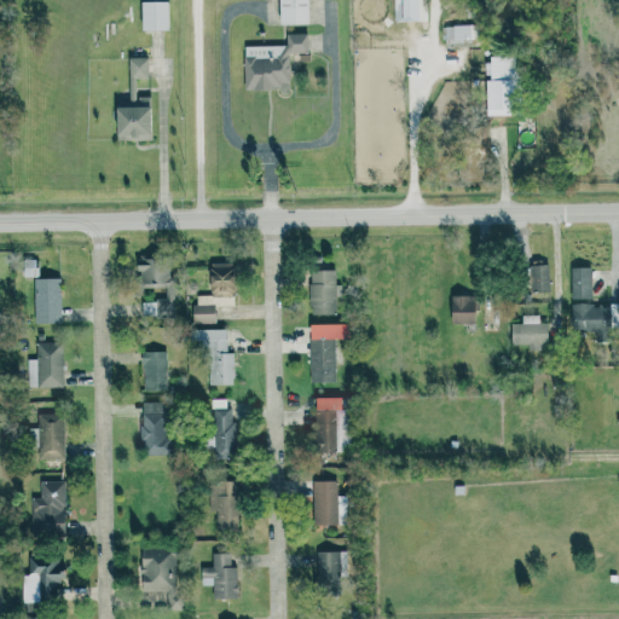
[(167,30),(167,0),(139,1),(139,30),(167,30)]
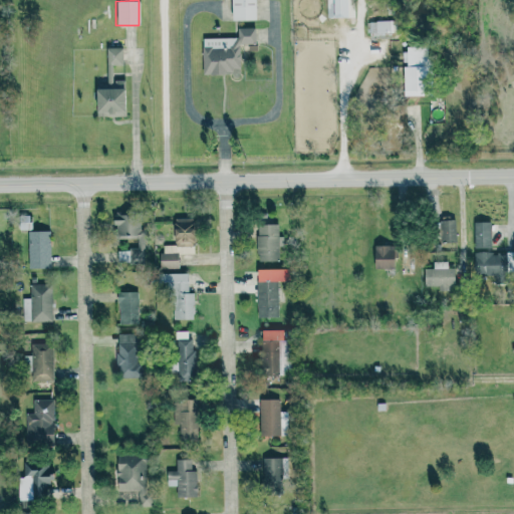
[(230,0),(231,20),(256,19),(254,0),(230,0)]
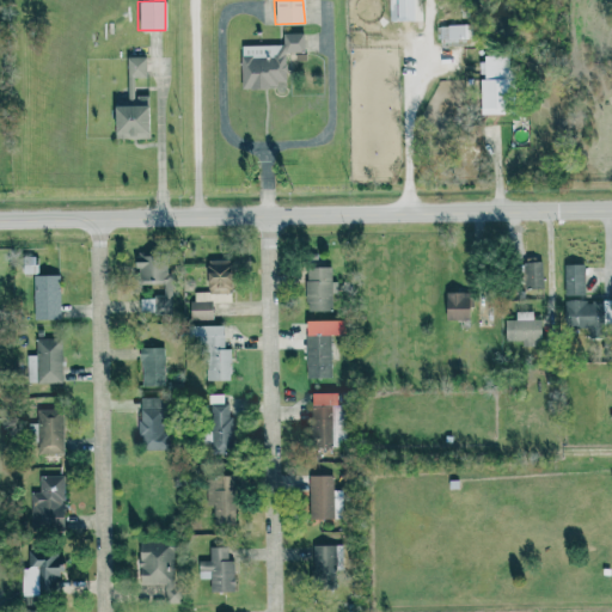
[(422,20),(421,0),(390,0),(391,22),(422,20)]
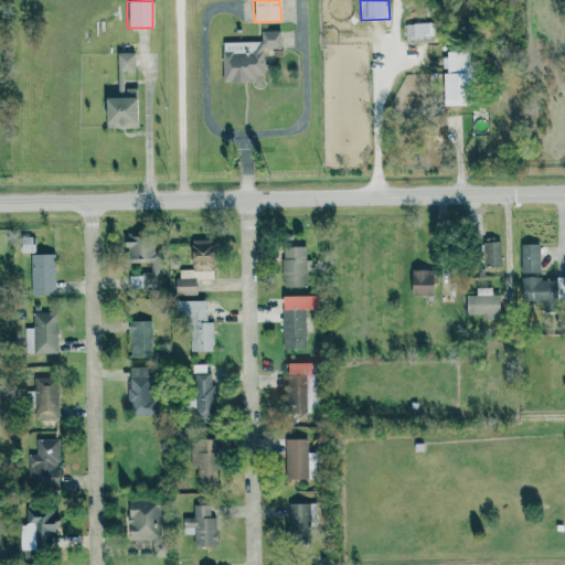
[(433,22),(406,23),(406,40),(433,39),(433,22)]
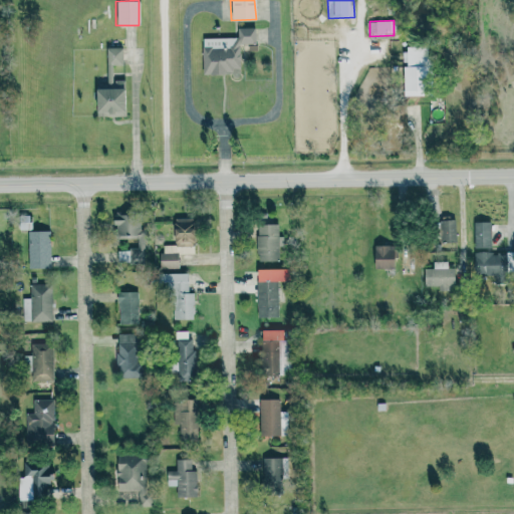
[(237,37),(202,38),(203,74),(240,73),(240,44),(254,44),(254,27),(237,28),(237,37)]
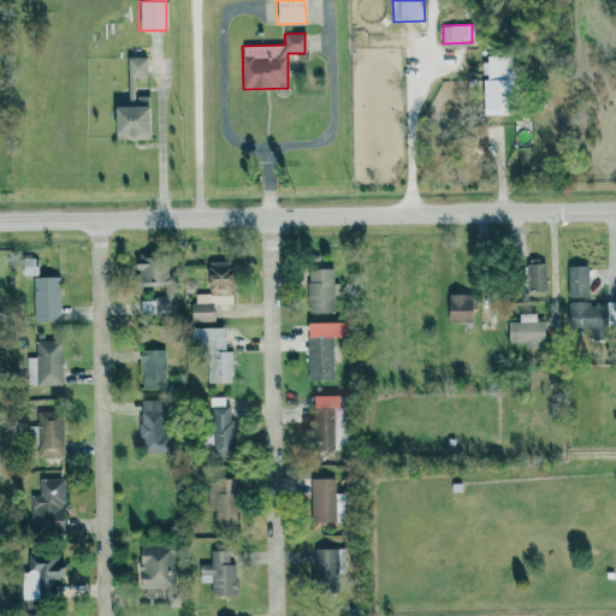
[(484,116),(509,114),(508,55),(484,57),(484,77),(483,77),(484,116)]
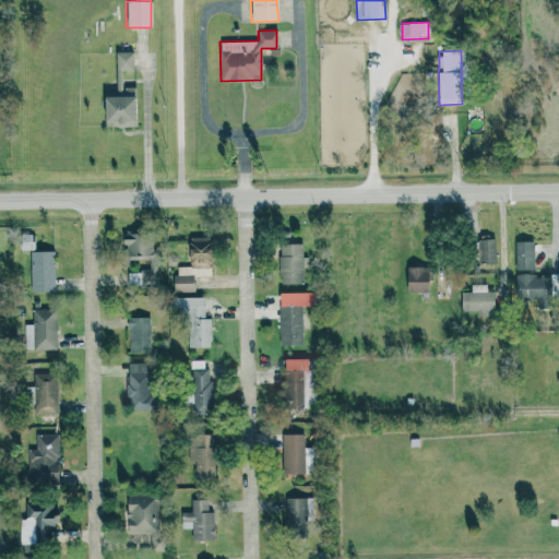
[(134,86),(121,86),(121,71),(132,71),(132,51),(116,51),(116,94),(103,94),(104,125),(134,125),(134,86)]
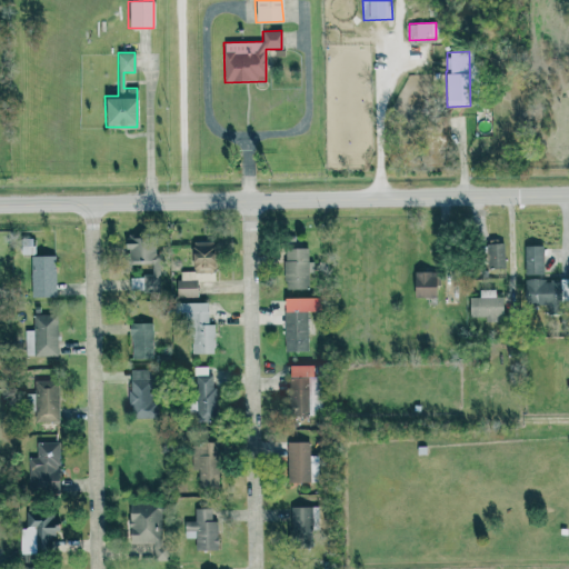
[(159,291),(158,242),(147,242),(147,237),(126,237),(127,262),(151,261),(152,276),(129,277),(130,291),(159,291)]
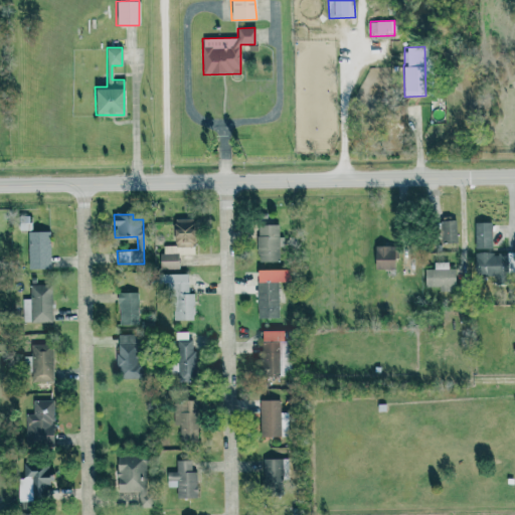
[(441,242),(456,242),(455,217),(440,218),(441,242)]
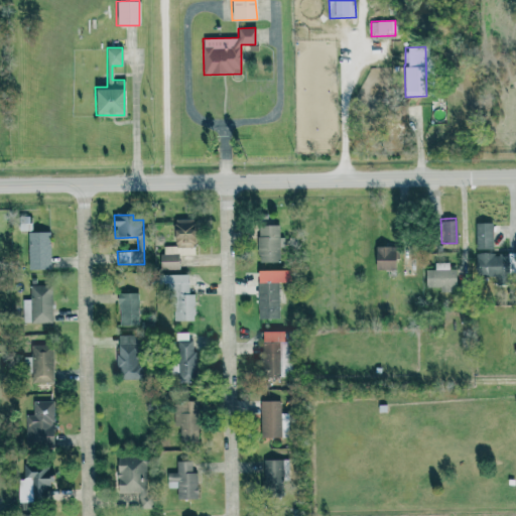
[(194,247),(192,219),(173,219),(174,247),(194,247)]
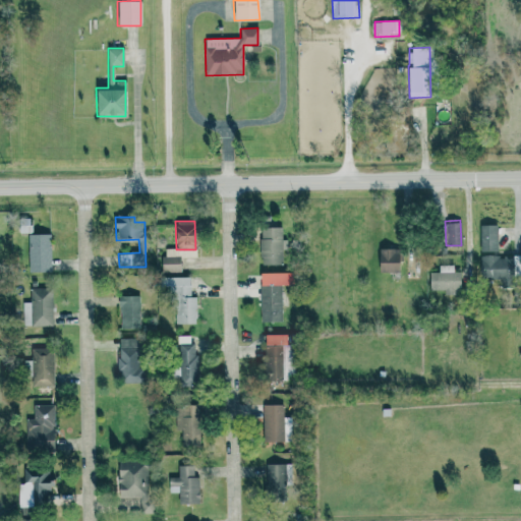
[(480,251),(497,251),(497,225),(479,225),(480,251)]
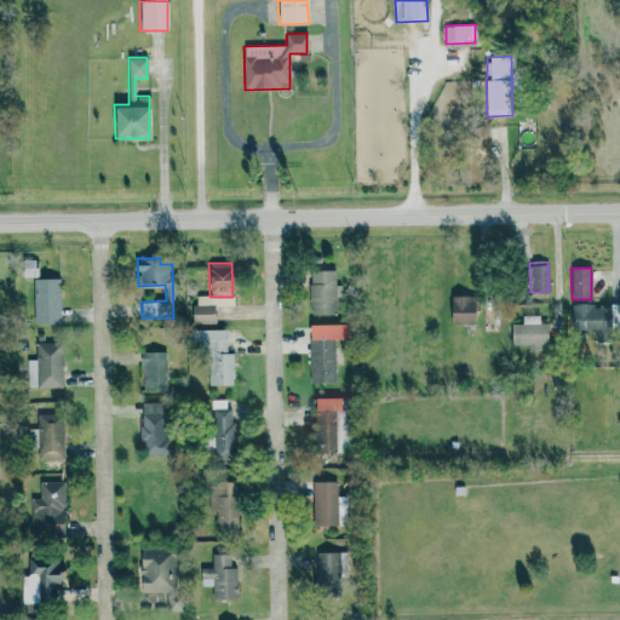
[(336,270),(309,270),(310,315),(337,315),(336,270)]
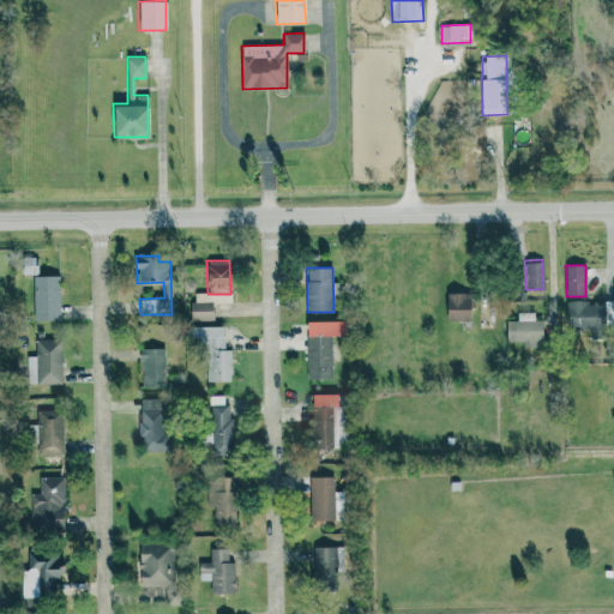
[(34,320),(59,320),(58,276),(32,276),(34,320)]
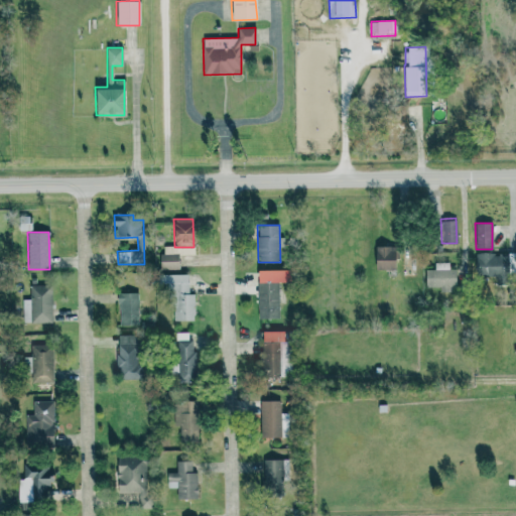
[(161,270),(177,269),(176,246),(160,246),(161,270)]
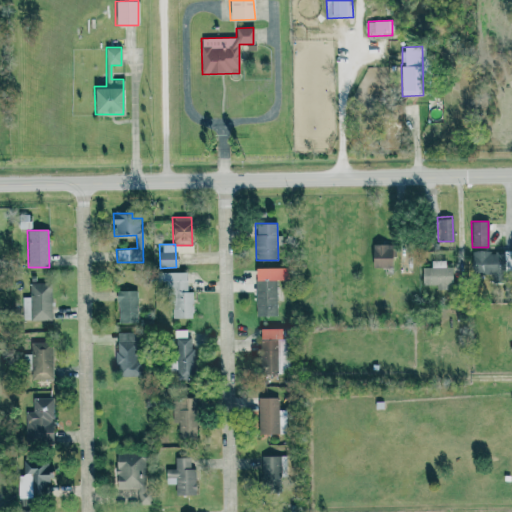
[(372,267),(393,268),(394,245),(372,245),(372,267)]
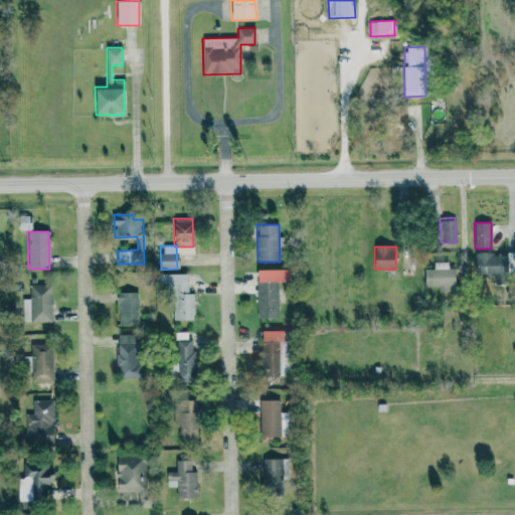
[(474,253),(475,277),(502,276),(502,252),(474,253)]
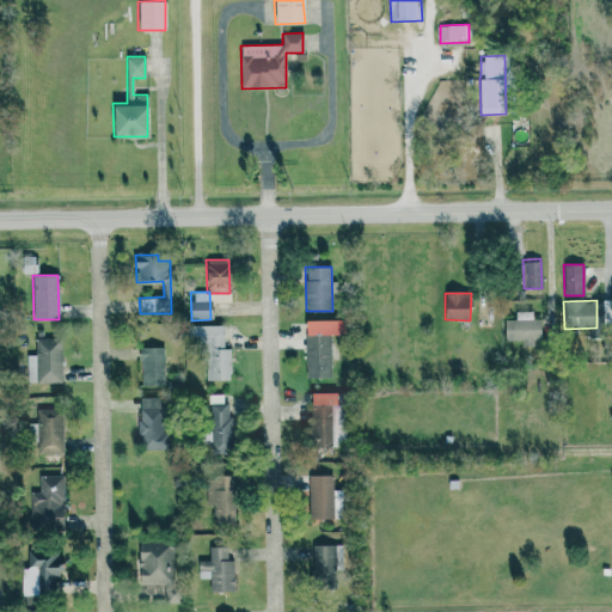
[(532,312),(515,312),(515,320),(505,320),(505,341),(522,341),(522,347),(540,347),(540,319),(532,319),(532,312)]
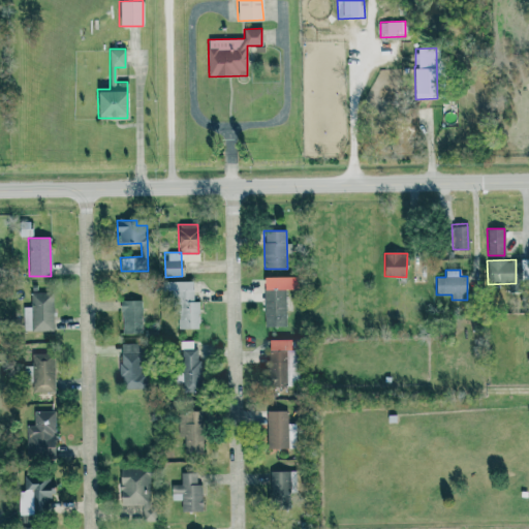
[(263,277),(265,328),(286,327),(285,289),(294,289),(293,276),(263,277)]
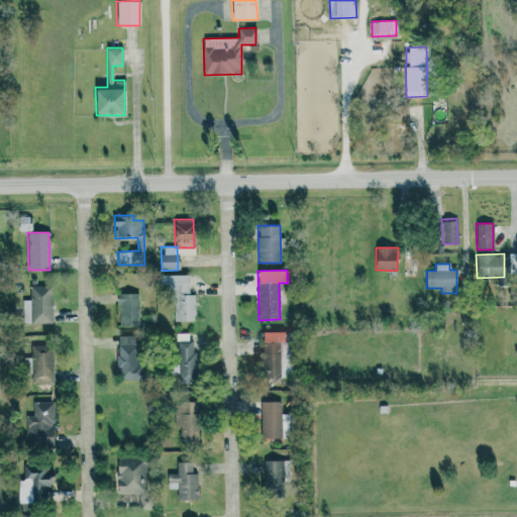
[(189,275),(162,275),(162,285),(171,285),(172,321),(195,321),(195,294),(189,294),(189,275)]
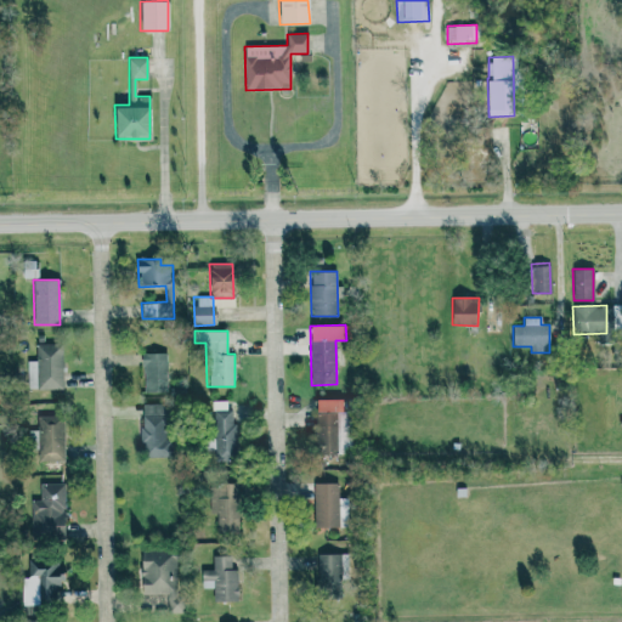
[(27,361),(27,390),(62,389),(61,344),(35,344),(37,361),(27,361)]
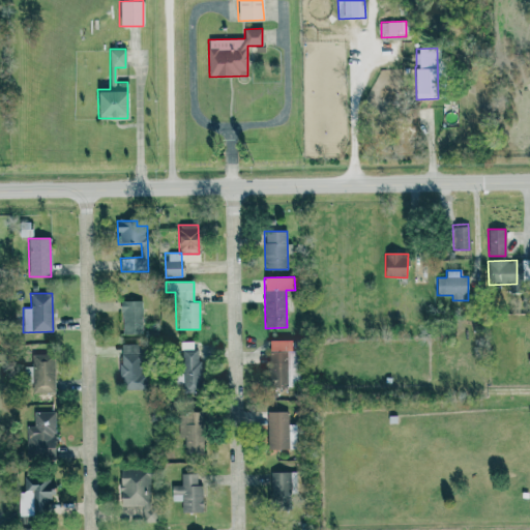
[(121,301),(122,335),(142,334),(142,300),(121,301)]
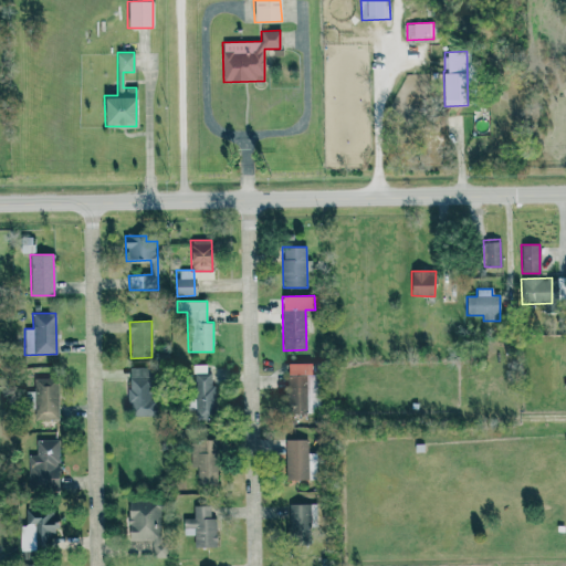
[(312,364),(287,364),(287,406),(283,406),(282,415),(317,415),(317,374),(312,374),(312,364)]
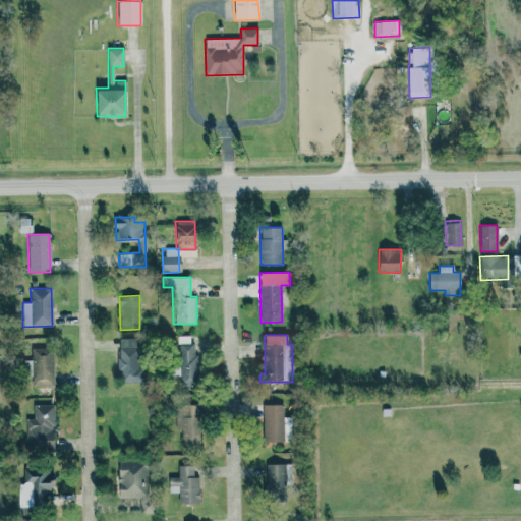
[(178,367),(171,367),(171,377),(179,377),(179,387),(195,387),(195,336),(178,336),(178,367)]
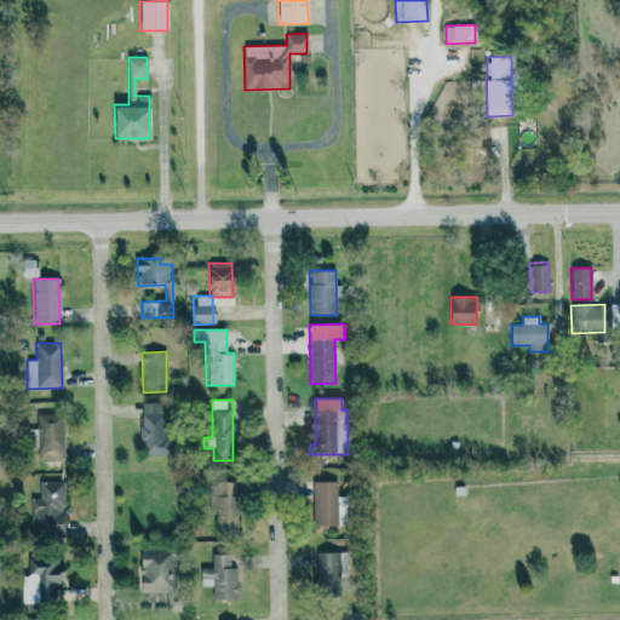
[(168,455),(167,402),(141,403),(141,455),(168,455)]
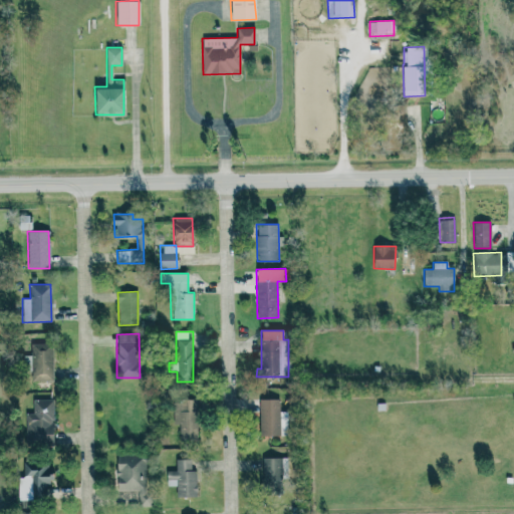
[(53,381),(52,343),(30,344),(31,355),(23,355),(24,371),(31,371),(31,381),(53,381)]
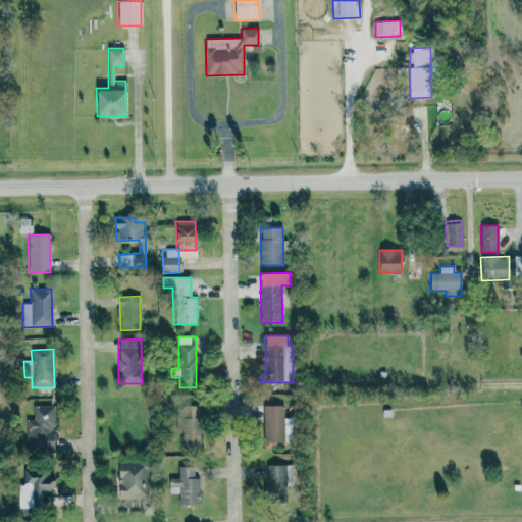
[(175,429),(181,429),(183,449),(201,448),(200,405),(175,406),(175,429)]
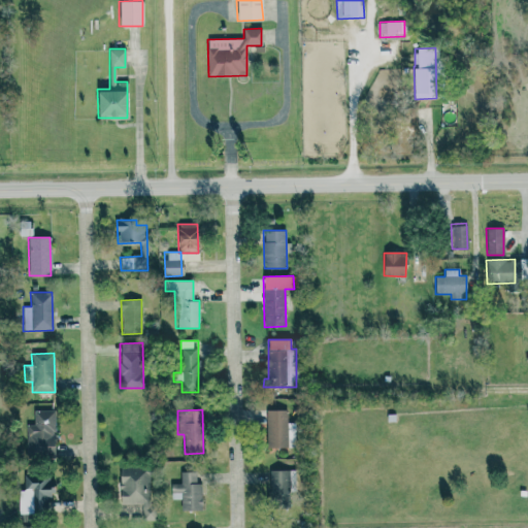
[(33,410),(34,424),(26,425),(26,458),(55,457),(54,410),(33,410)]
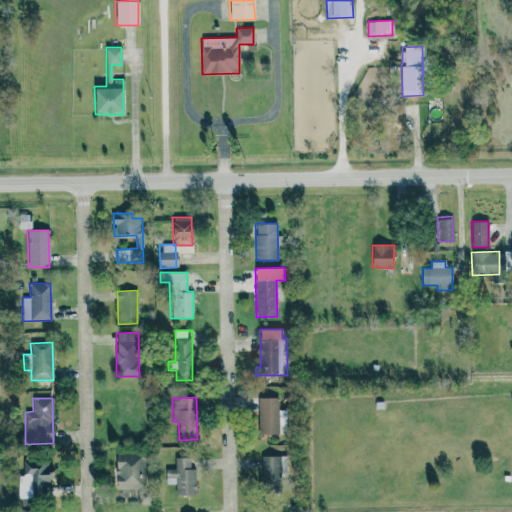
[(277,398),(258,398),(259,435),(277,434),(277,398)]
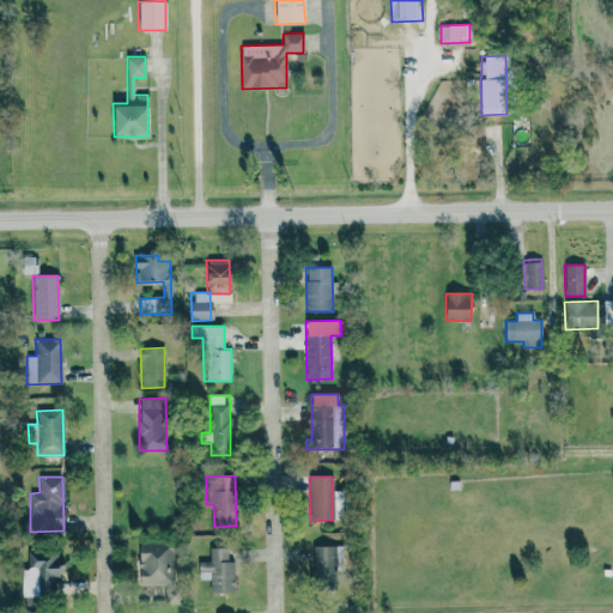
[(164,586),(164,604),(178,604),(178,558),(174,558),(174,542),(139,542),(139,586),(164,586)]
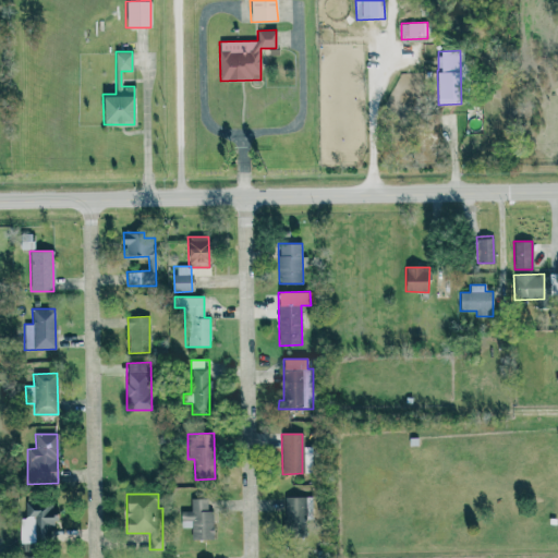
[(284,536),(305,536),(305,497),(284,498),(284,536)]
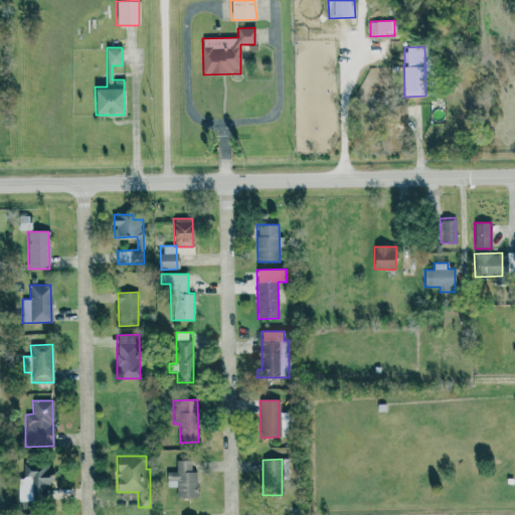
[(167,487),(176,487),(177,498),(195,498),(195,461),(176,461),(176,472),(167,472),(167,487)]
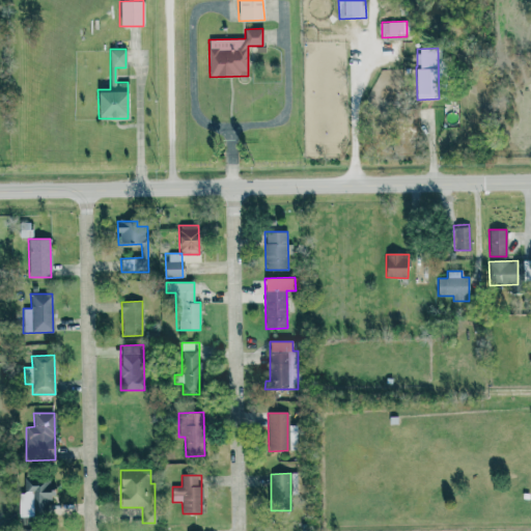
[(18,516),(49,516),(48,504),(54,504),(54,479),(23,480),(23,493),(18,493),(18,516)]
